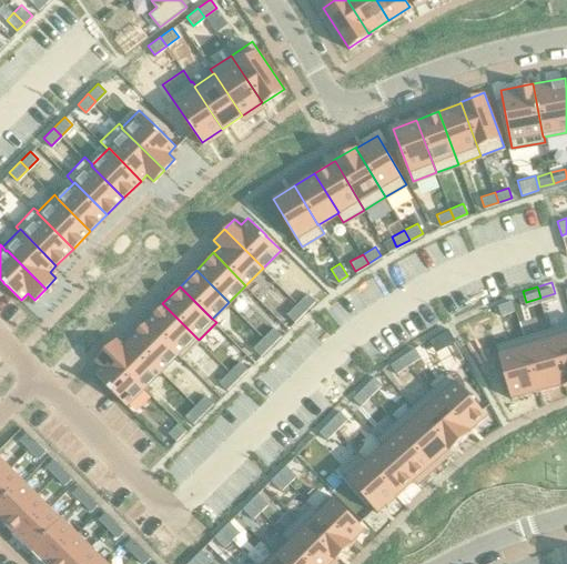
[(307,292),(296,302),(304,310),(315,300),(307,292)]
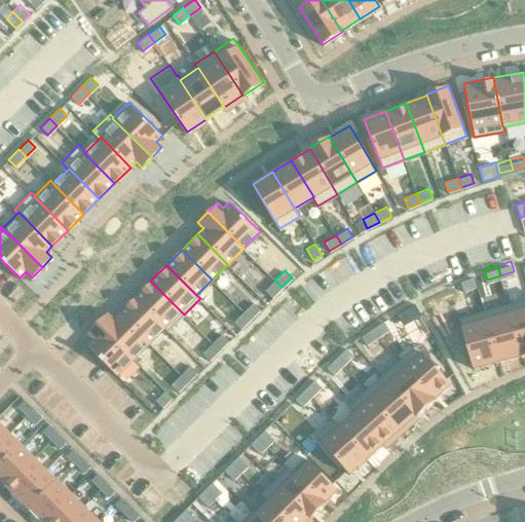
[(473,276),(460,282),(463,291),(477,286),(473,276)]
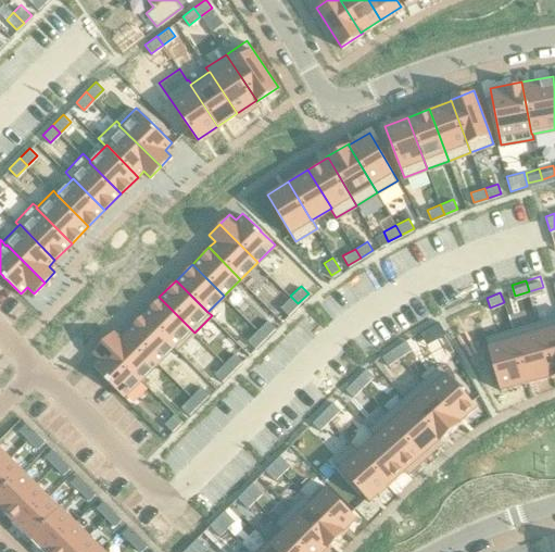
[(290,296),(280,306),(288,314),(298,303),(290,296)]
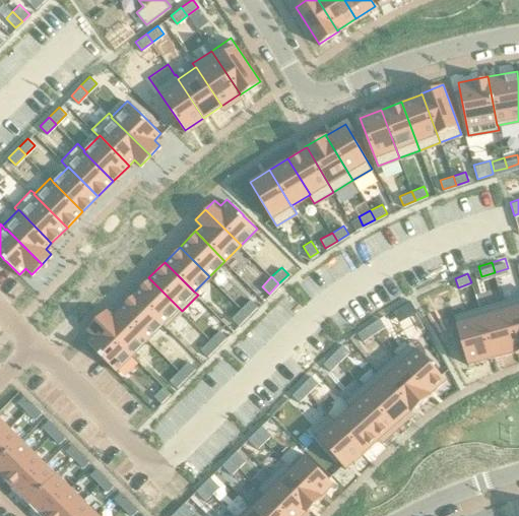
[(148,277),(133,293),(163,323),(166,327),(182,311),(148,277)]
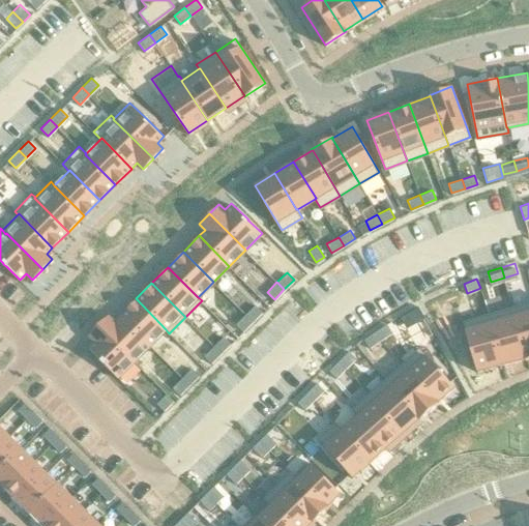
[(136,298),(120,315),(150,345),(166,329),(136,298)]
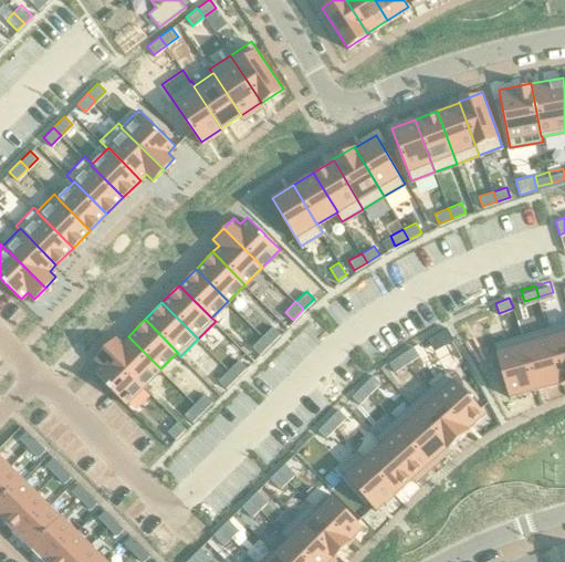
[(564,321),(545,326),(561,381),(560,382),(561,383),(564,381),(564,321)]
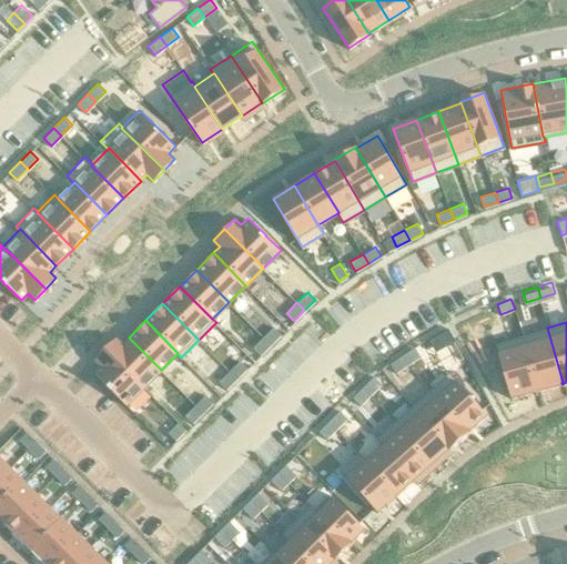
[(273,326),(263,336),(271,344),(281,333),(273,326)]
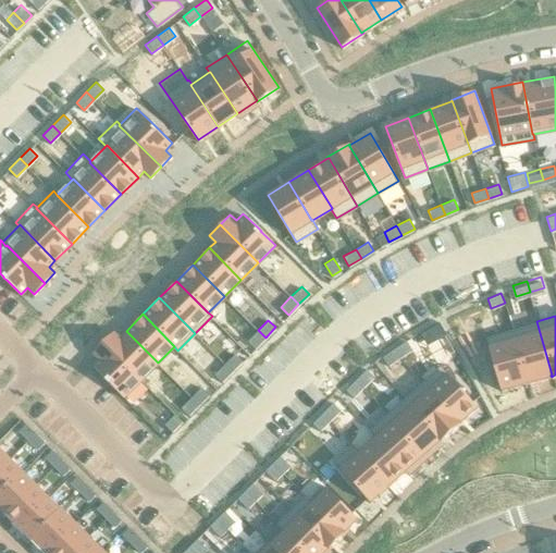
[(536,321),(511,329),(527,382),(551,376),(552,375),(536,321)]
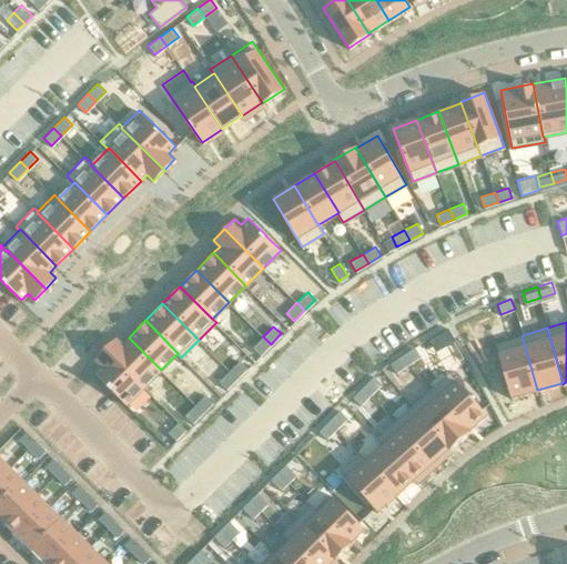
[(522,335),(495,343),(510,398),(537,390),(522,335)]
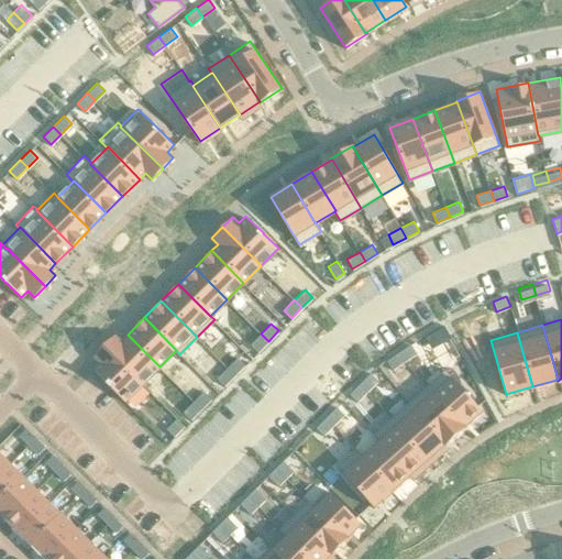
[(261,333),(251,343),(257,351),(268,341),(261,333)]
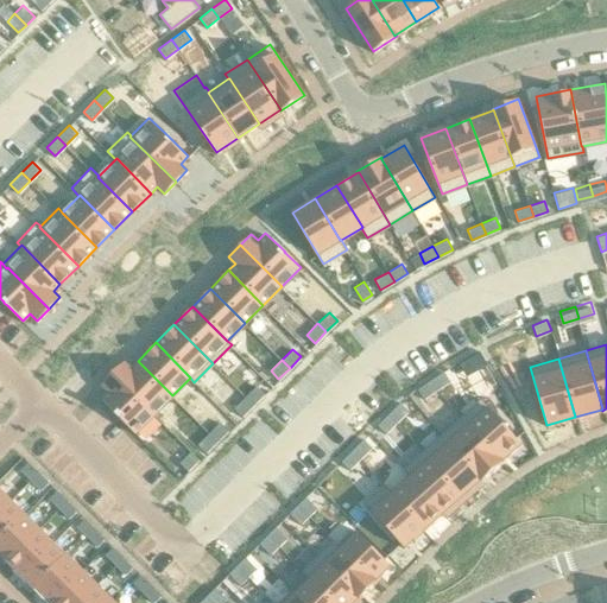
[(124,361),(113,372),(155,413),(172,395),(138,361),(131,367),(124,361)]
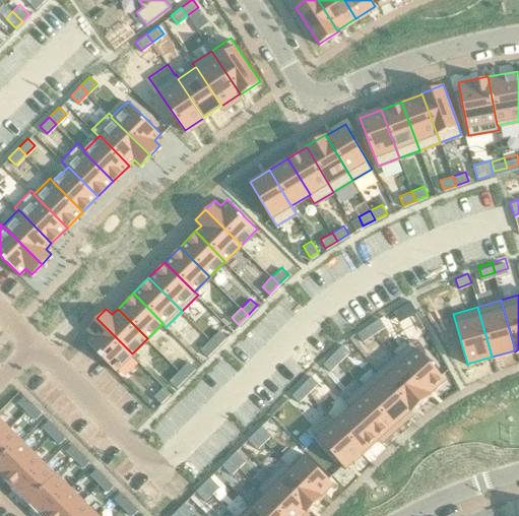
[(379,317),(368,324),(374,332),(385,325),(379,317)]
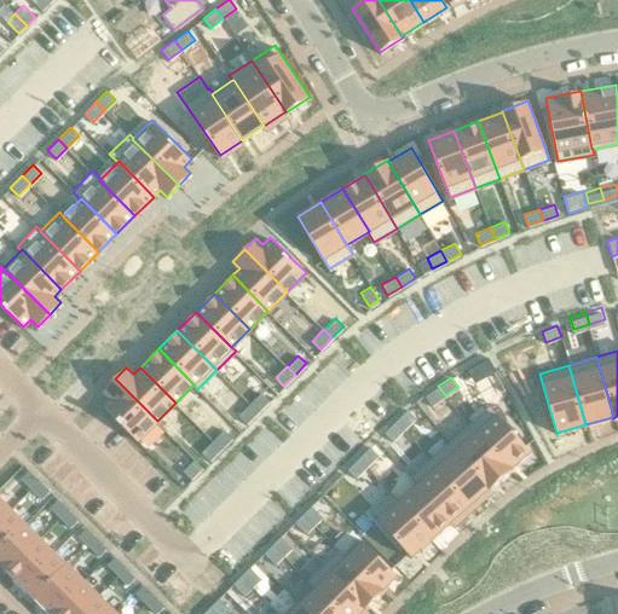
[(110,398),(102,405),(119,421),(117,422),(121,424),(138,440),(157,421),(115,378),(103,391),(110,398)]
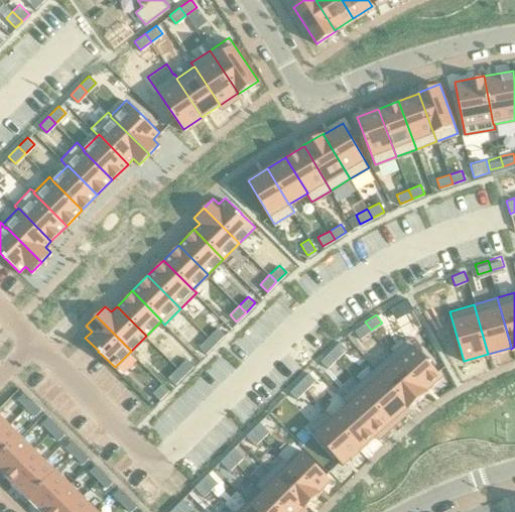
[(365,322),(354,330),(360,338),(371,330),(365,322)]
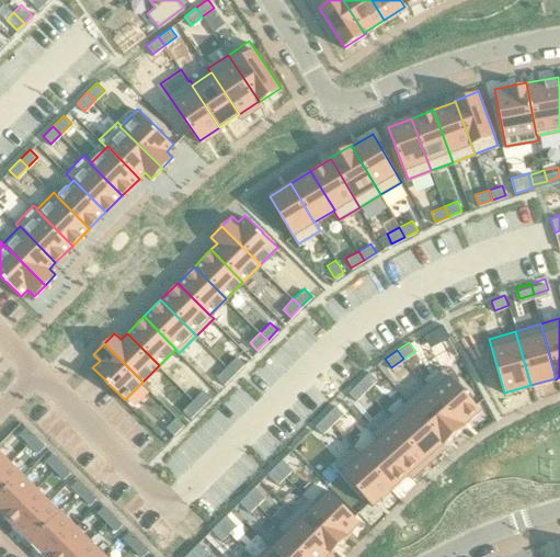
[(237,355),(226,366),(233,373),(244,363),(237,355)]
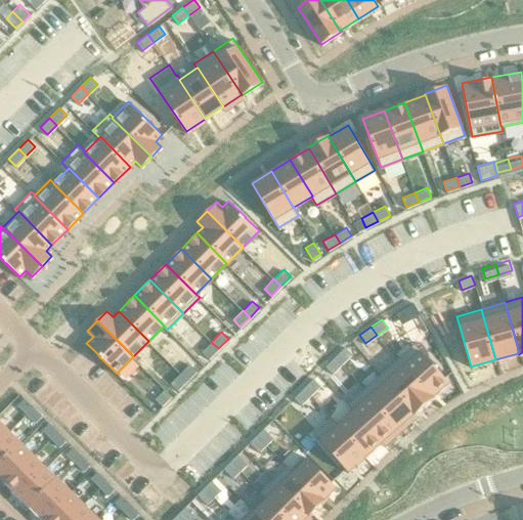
[(211,342),(202,351),(209,358),(218,348),(211,342)]
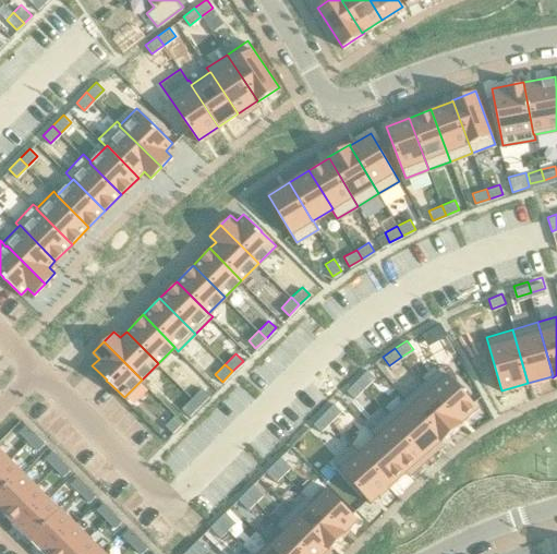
[(440,365),(422,382),(459,423),(460,422),(477,407),(440,365)]
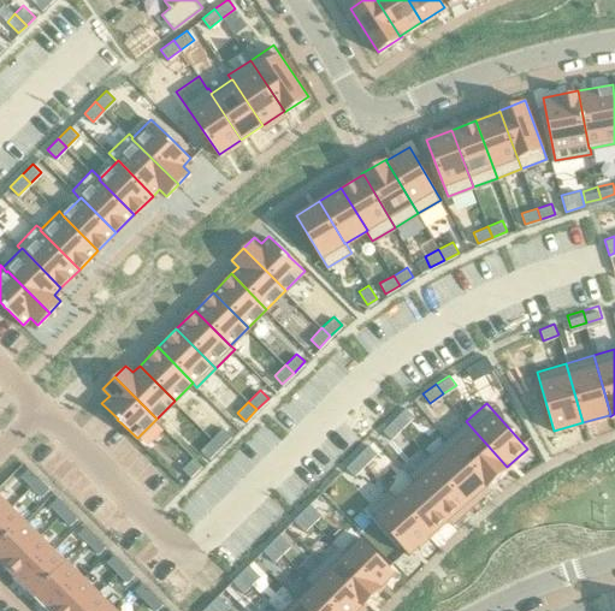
[(404,407),(394,419),(402,427),(413,415),(404,407)]
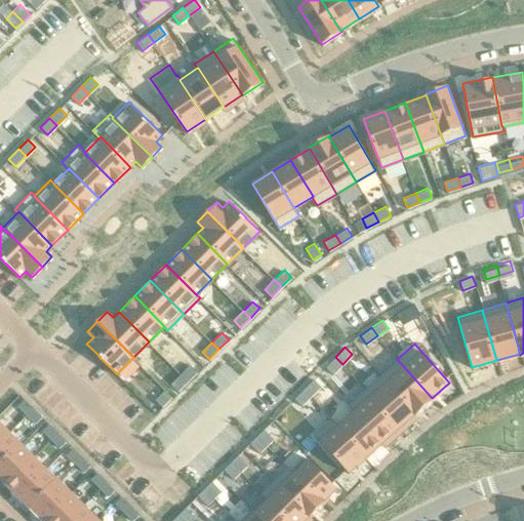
[(335,357),(326,366),(333,373),(343,364),(335,357)]
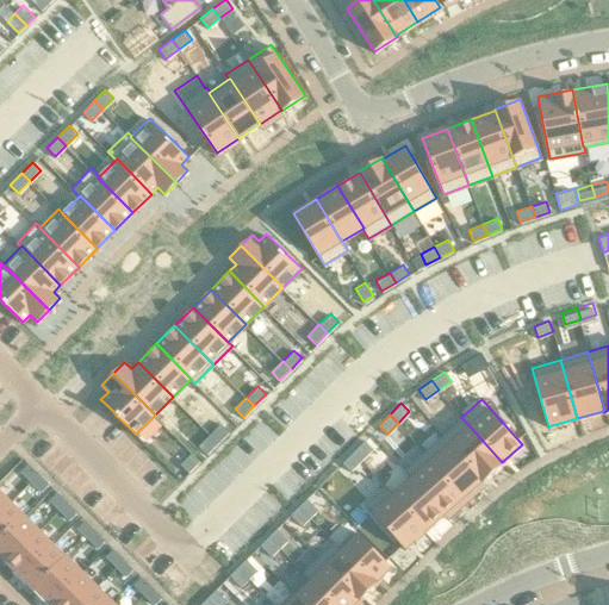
[(461,417),(442,434),(483,479),(482,480),(483,481),(504,462),(503,461),(502,462),(461,417)]
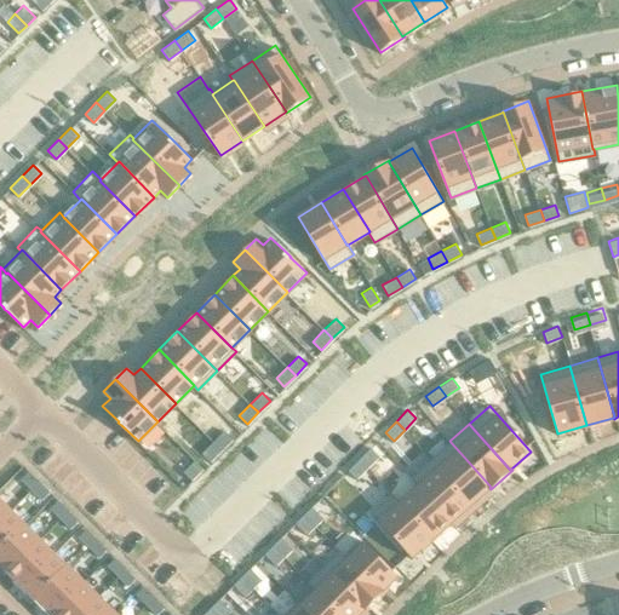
[(224,430),(213,441),(222,449),(233,437),(224,430)]
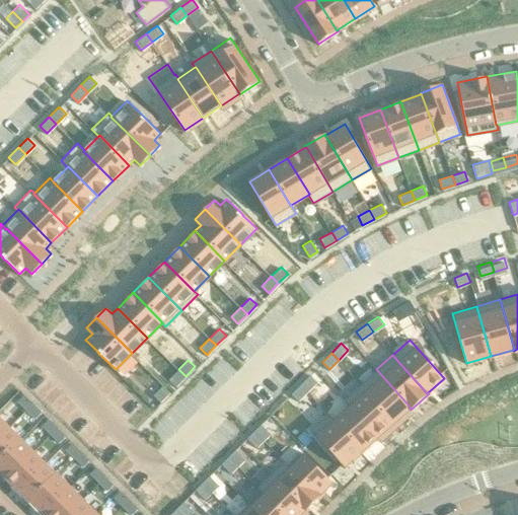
[(178,369),(168,379),(175,385),(186,376),(178,369)]
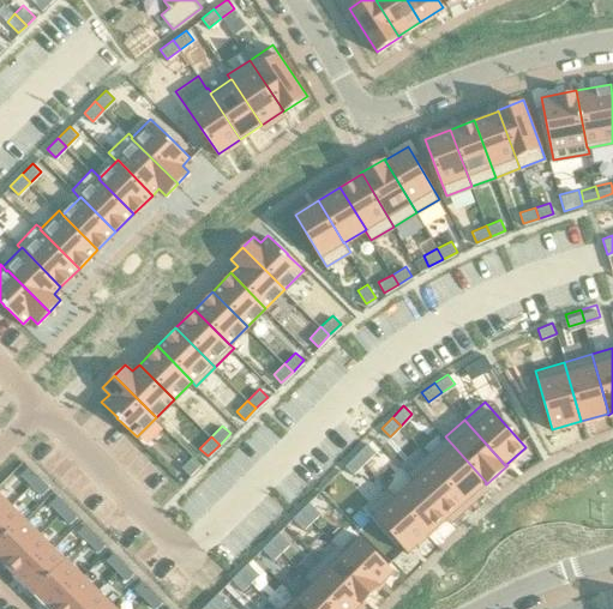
[(445,436),(426,453),(467,500),(485,483),(486,482),(445,436)]
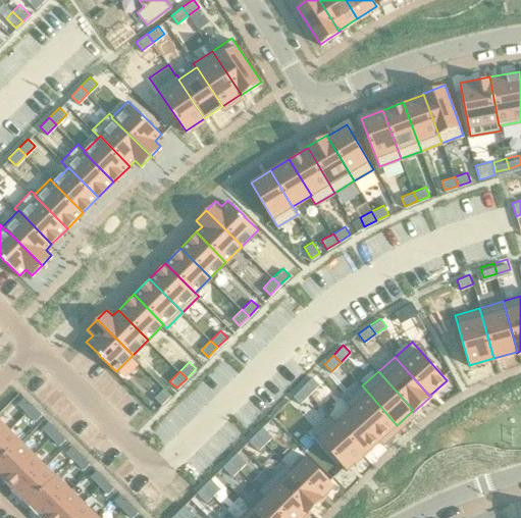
[(312,376),(302,385),(309,393),(319,383),(312,376)]
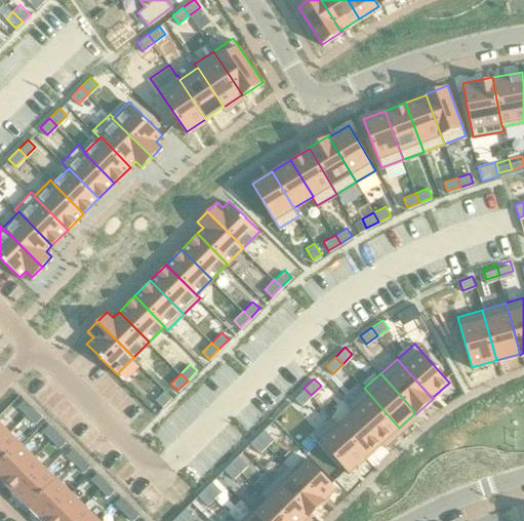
[(304,388),(294,398),(301,404),(311,395),(304,388)]
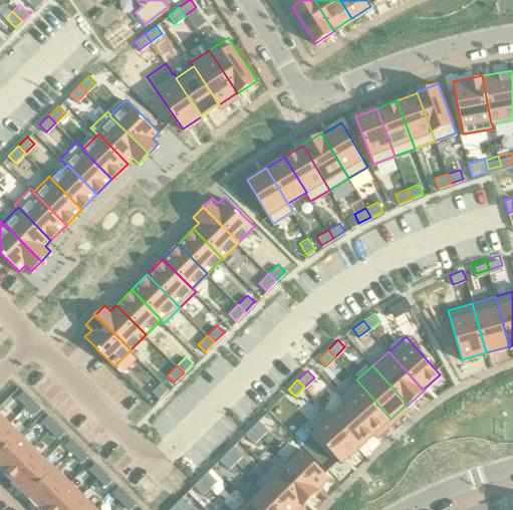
[(356,379),(339,395),(346,403),(346,402),(374,433),(391,419),(356,379)]
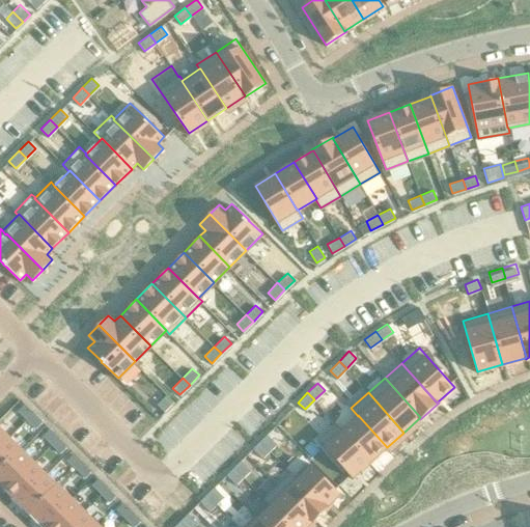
[(167,393),(157,404),(164,411),(173,400),(167,393)]
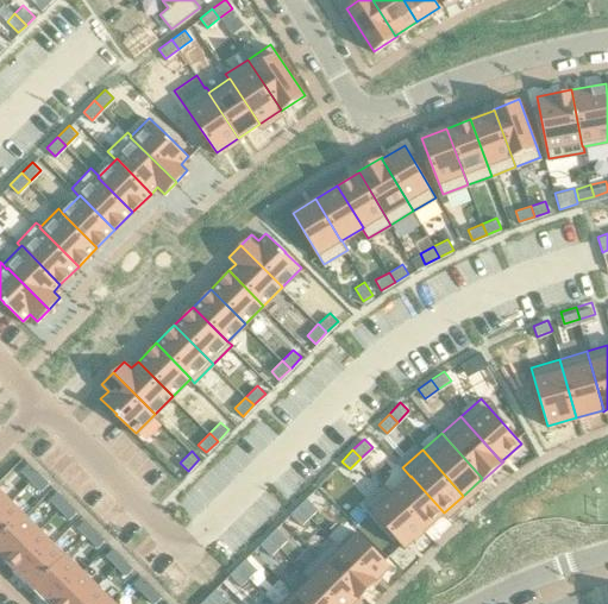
[(27,463),(20,469),(31,479),(38,472),(27,463)]
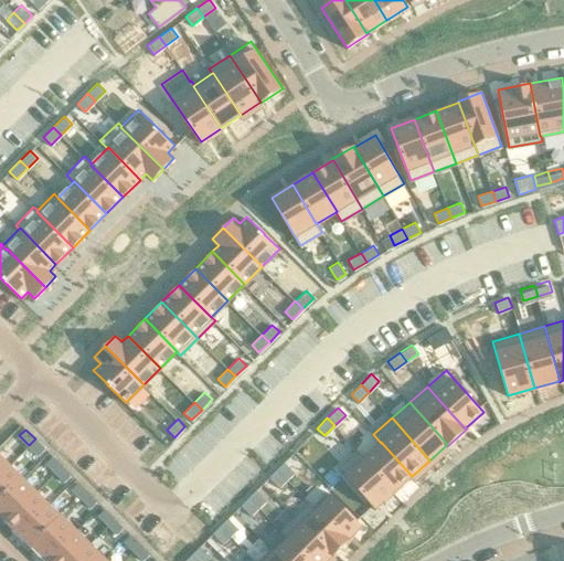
[(35,438),(29,445),(38,454),(44,448),(35,438)]
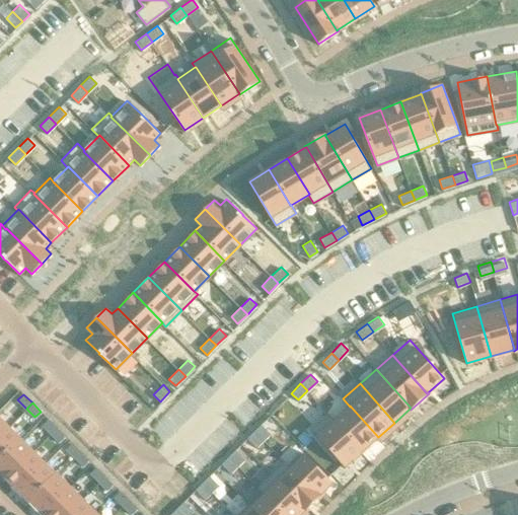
[(335,420),(334,420),(362,451),(377,437),(378,437),(350,406),(350,407),(335,420)]
